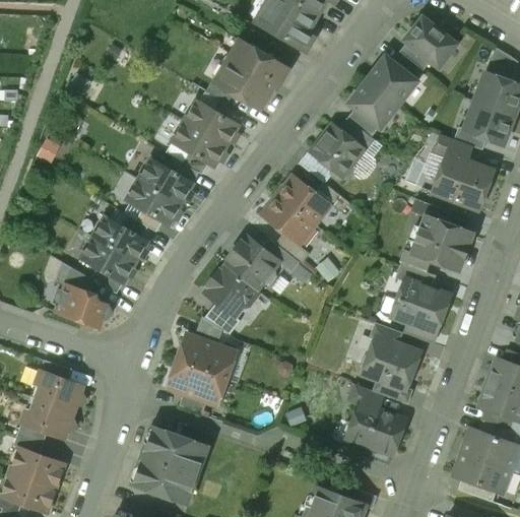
[(307,29),(317,13),(294,0),(267,0),(256,20),(305,49),(314,34),(307,29)]
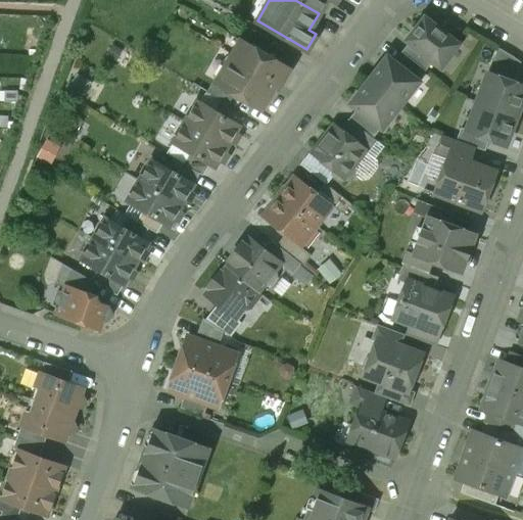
[(295,0),(319,13),(326,0),(333,0),(335,1),(335,0),(295,0)]
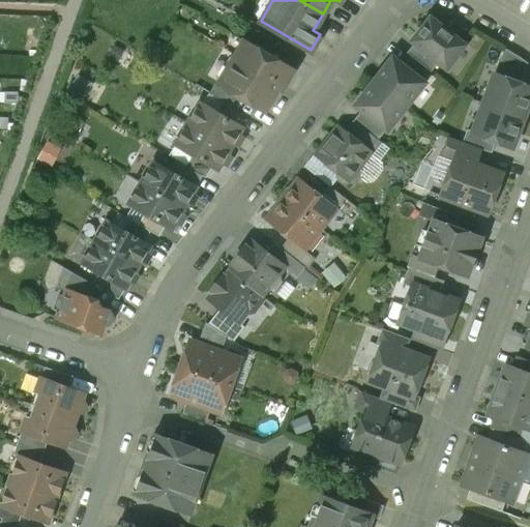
[(439,60),(447,65),(466,41),(447,27),(446,29),(435,20),(428,21),(413,39),(415,40),(439,60)]
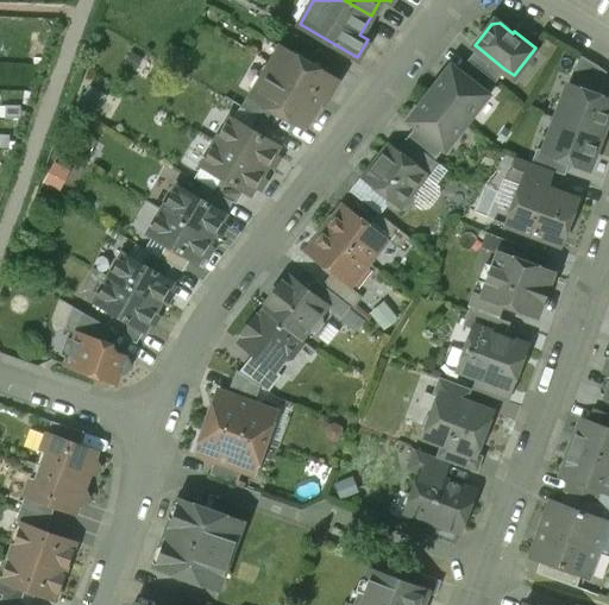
[(477,46),(468,58),(481,68),(496,80),(504,69),(477,46)]
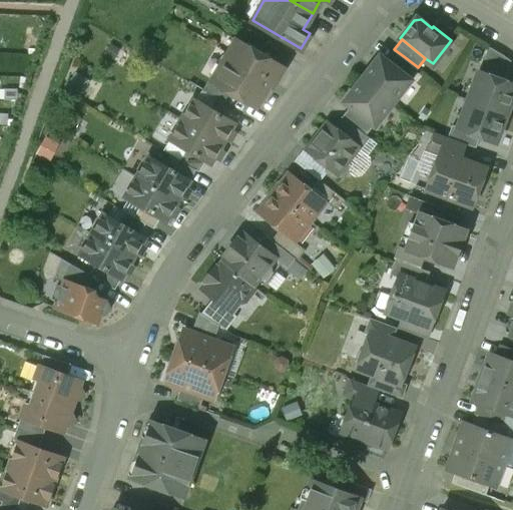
[(230,91),(258,106),(270,86),(272,88),(285,67),(264,54),(238,40),(226,59),(224,58),(212,78),(211,80),(230,91)]
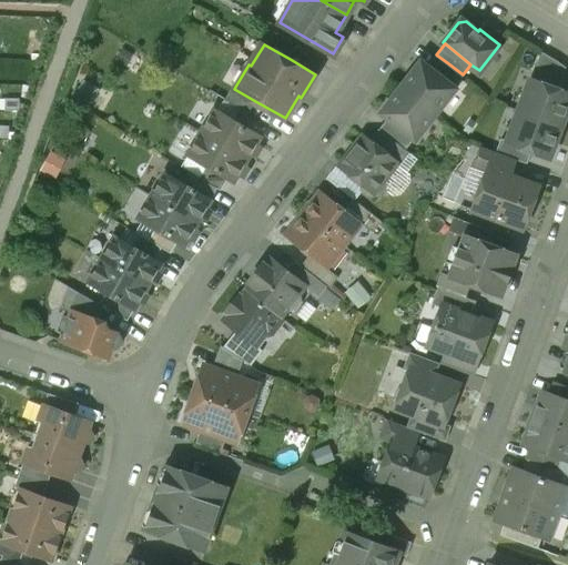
[(292,60),(315,74),(322,62),(298,49),(292,60)]
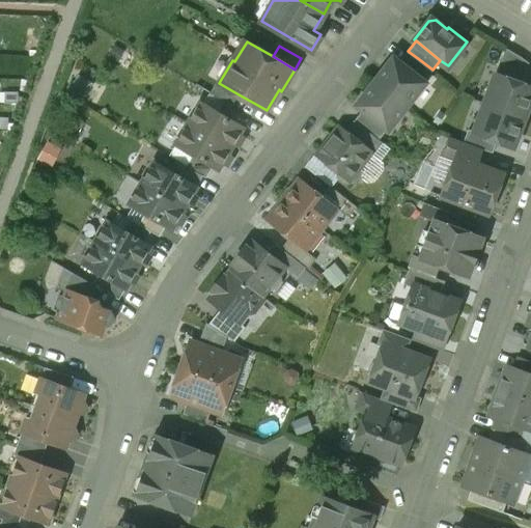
[(505,47),(496,73),(522,82),(529,61),(522,56),(505,47)]
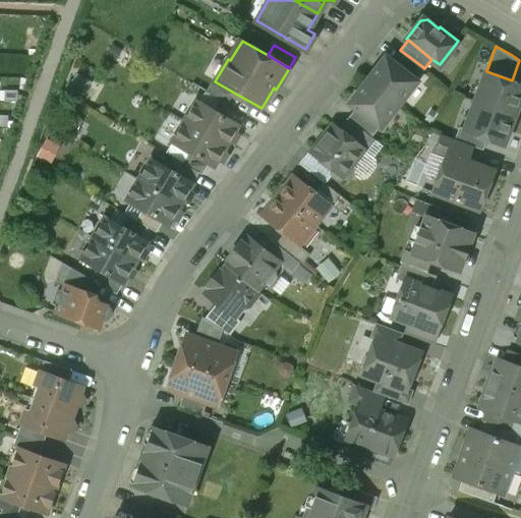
[(400,50),(393,59),(416,77),(424,68),(411,58),(400,50)]
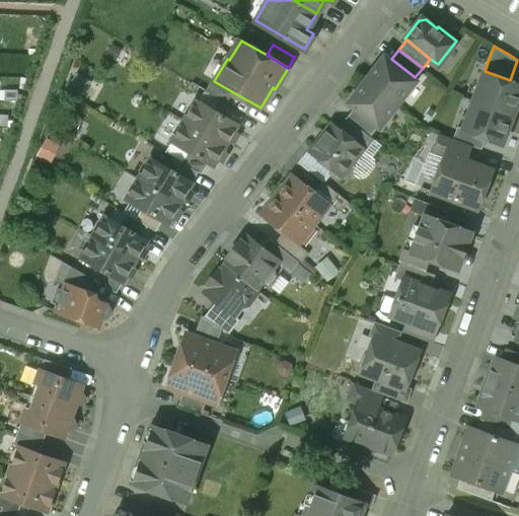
[(385,54),(366,78),(397,102),(417,79),(415,77),(391,59),(385,54)]
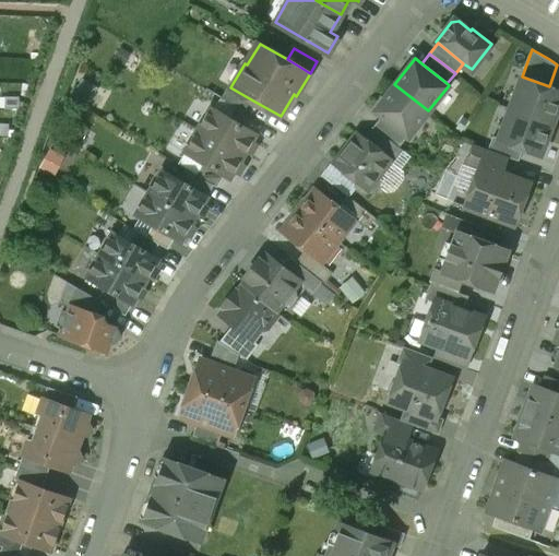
[(522,77),(511,107),(551,122),(558,103),(558,90),(549,86),(522,77)]
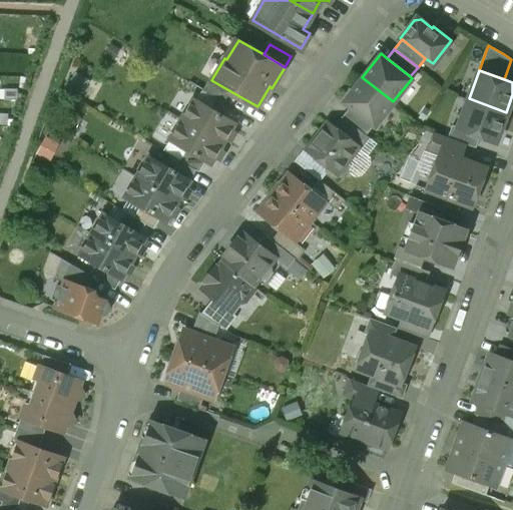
[(88,78),(75,71),(65,88),(79,96),(88,78)]
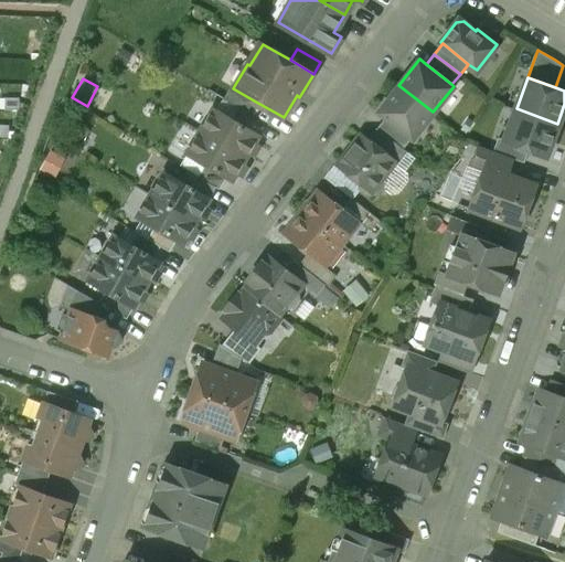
[(247,112),(254,101),(233,88),(234,86),(231,85),(224,97),(238,106),(247,112)]
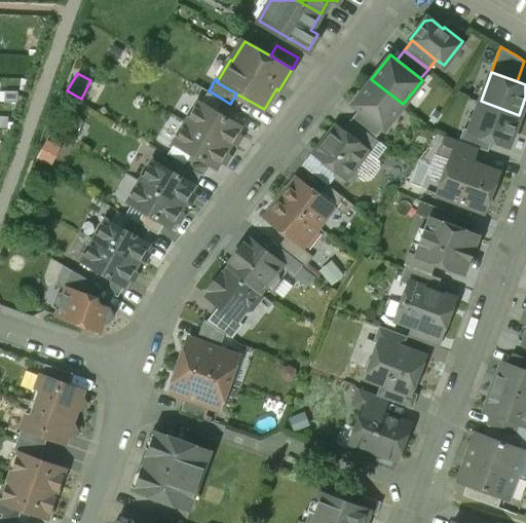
[(384,128),(403,104),(371,79),(352,103),(359,108),(383,127),(384,128)]
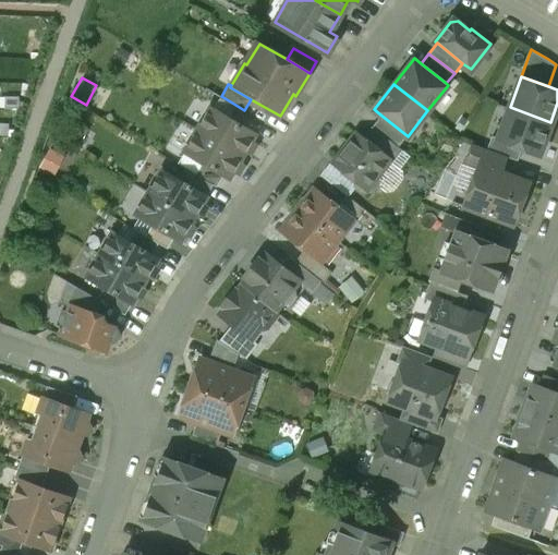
[(228,116),(250,129),(256,117),(244,110),(235,105),(228,116)]
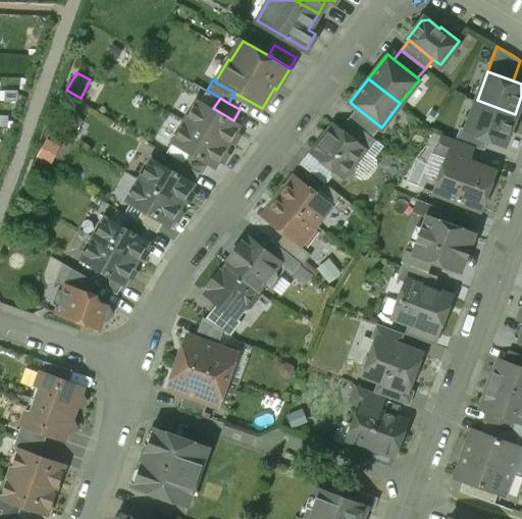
[(197,99),(185,119),(226,145),(239,123),(233,120),(213,108),(197,99)]
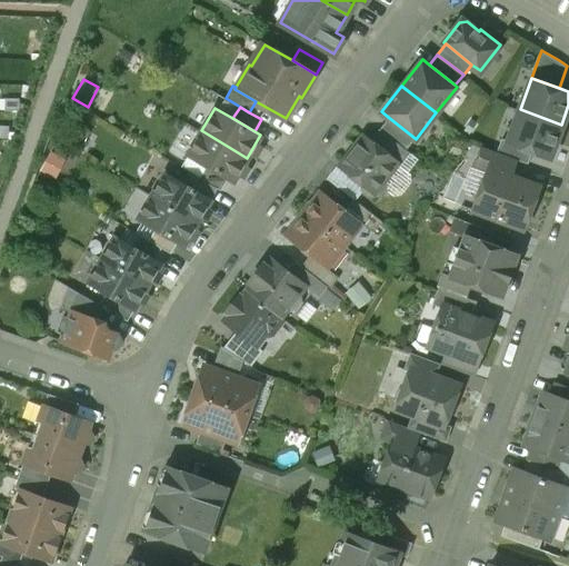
[(550,157),(561,125),(520,109),(509,139),(508,141),(532,150),(550,157)]
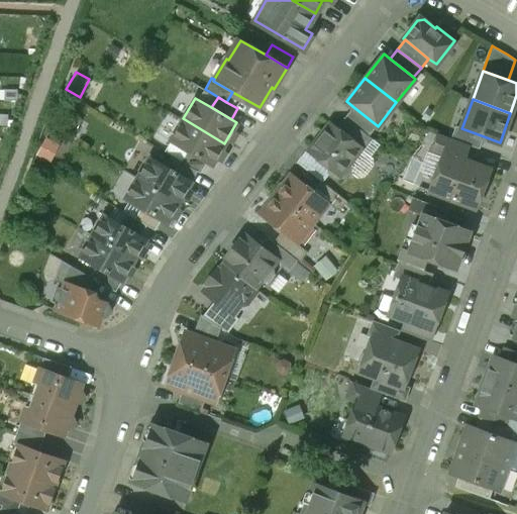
[(352,106),(344,116),(369,134),(377,125),(352,106)]
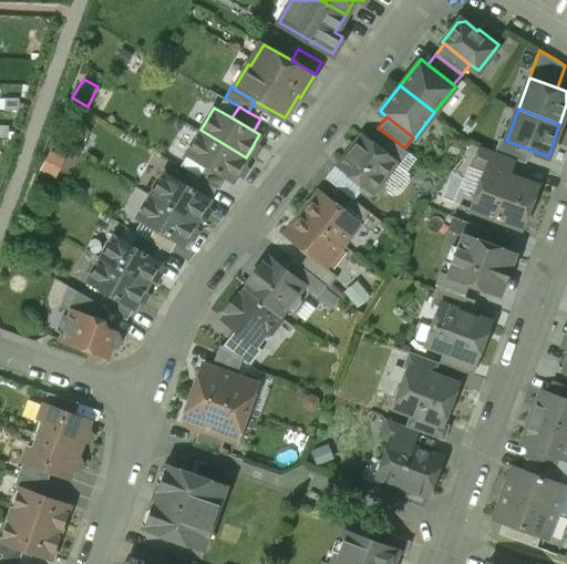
[(378,127),(369,139),(397,161),(395,162),(399,165),(410,152),(404,147),(378,127)]
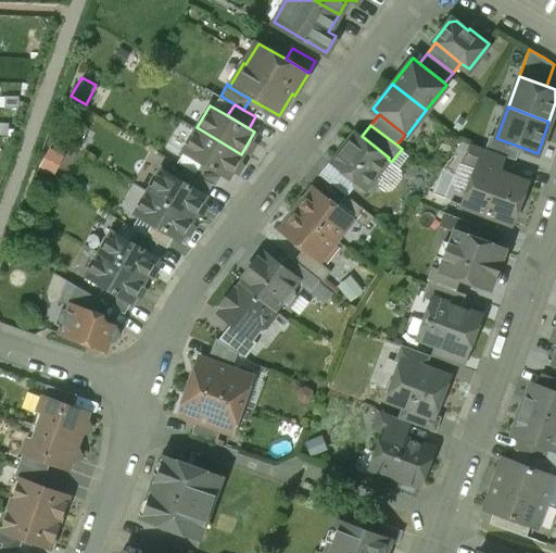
[(228,176),(241,154),(197,127),(184,150),(202,161),(223,173),(228,176)]
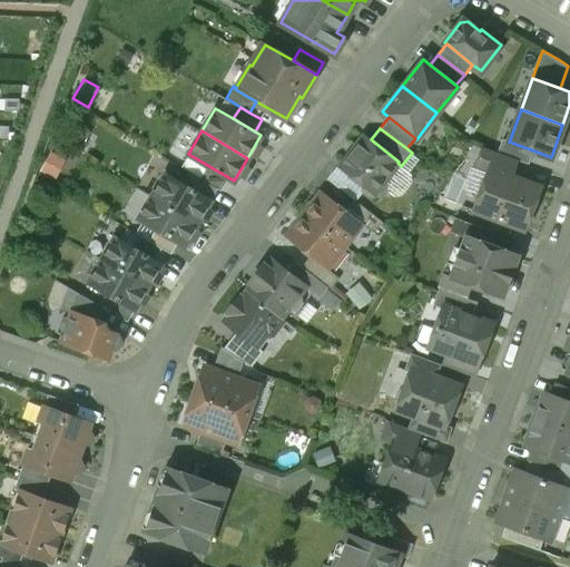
[(364,188),(372,194),(380,193),(386,186),(385,179),(397,163),(399,162),(371,139),(364,135),(341,164),(363,182),(364,188)]
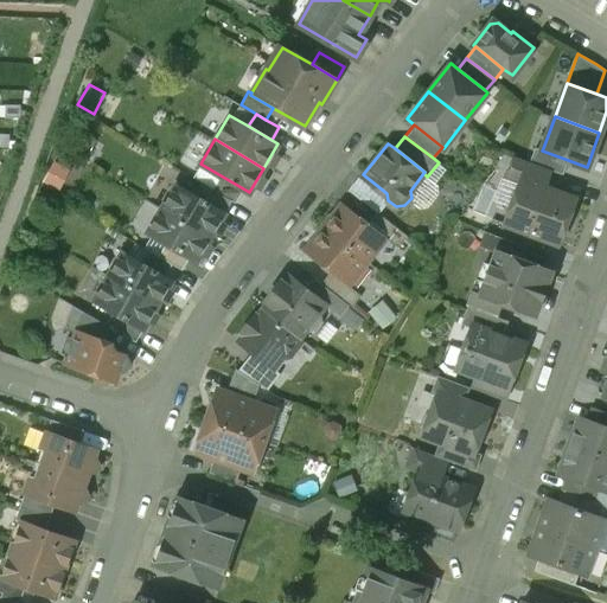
[(563,172),(568,160),(542,151),(543,148),(535,146),(530,160),(550,167),(563,172)]
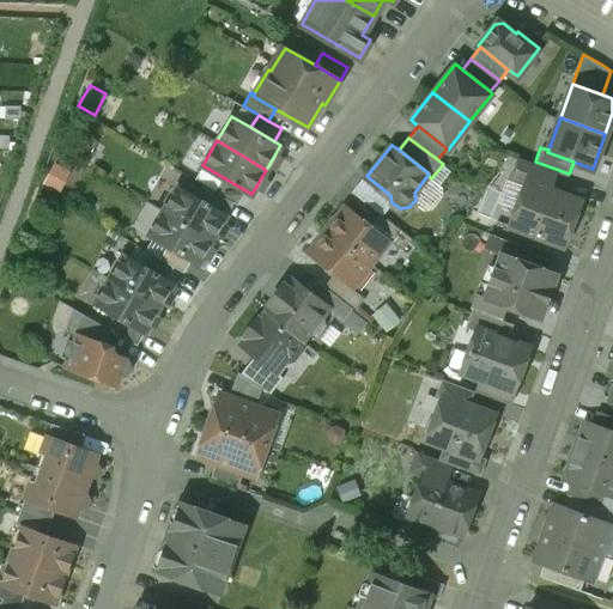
[(527,180),(550,187),(556,169),(535,162),(520,156),(513,177),(526,182),(527,180)]
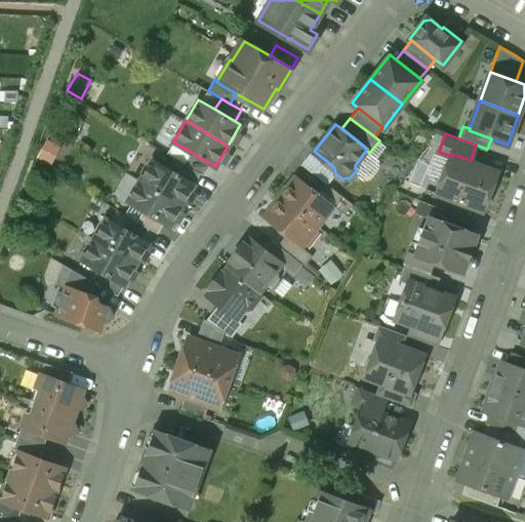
[(62,146),(47,137),(38,156),(52,163),(62,146)]
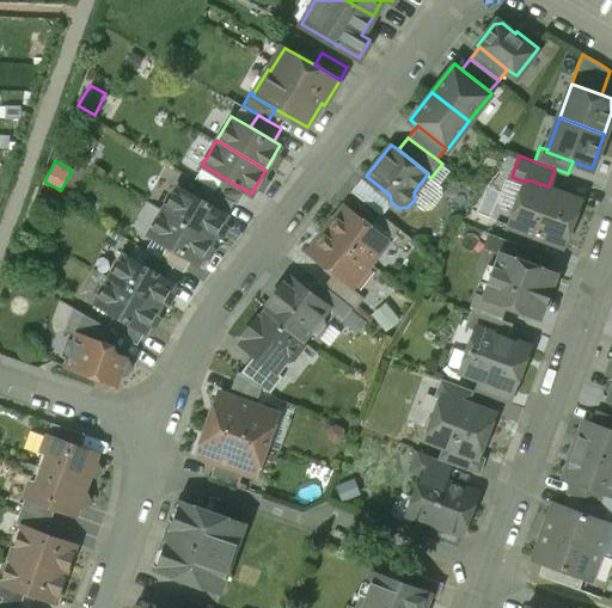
[(238,202),(245,190),(222,177),(215,189),(234,201),(238,202)]
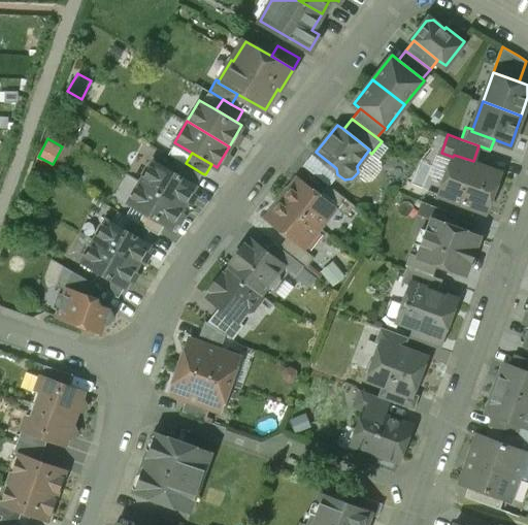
[(439,193),(486,210),(500,171),(473,161),(454,155),(453,157),(439,193)]
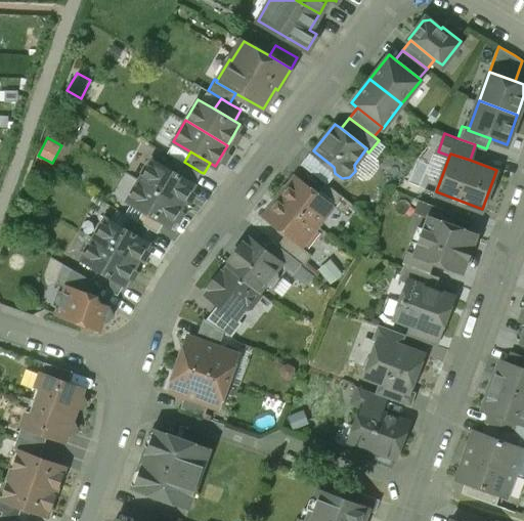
[(169,168),(194,182),(201,172),(184,162),(175,157),(169,168)]
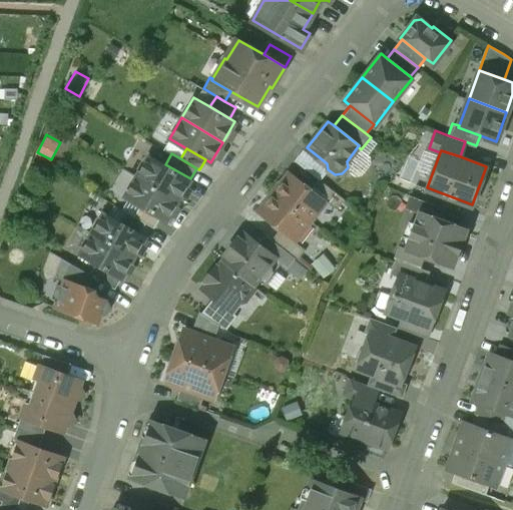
[(149,154),(136,175),(178,199),(190,178),(165,164),(149,154)]
